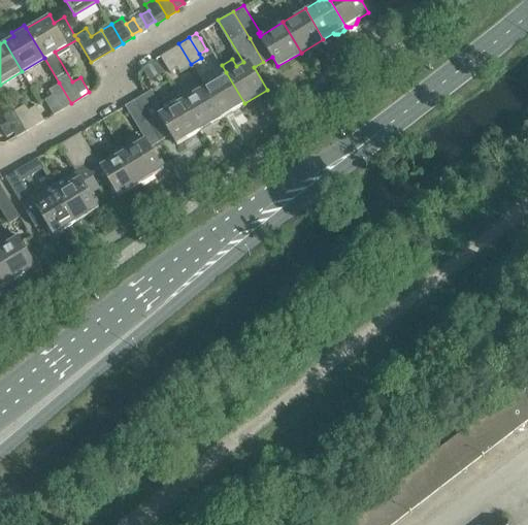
[(180,70),(191,64),(178,43),(168,50),(178,66),(180,70)]
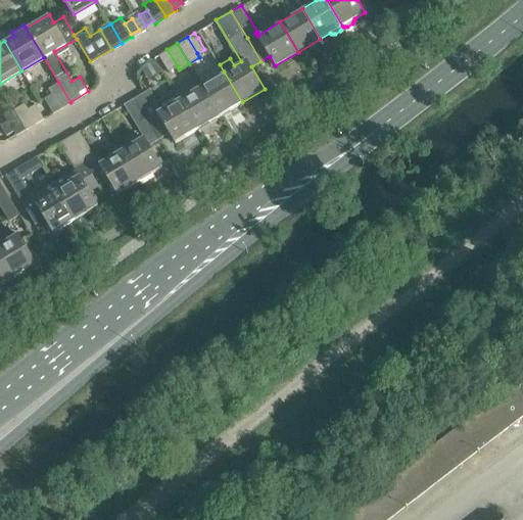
[(167,49),(159,54),(169,71),(177,65),(167,49)]
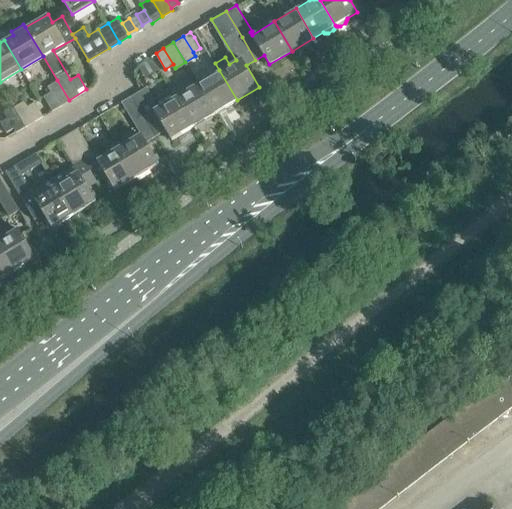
[(198,83),(215,113),(237,100),(219,70),(198,83)]
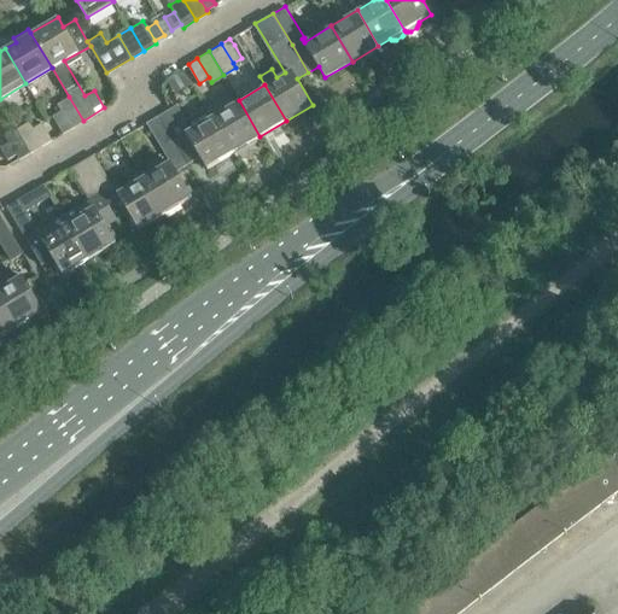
[(71,128),(83,121),(69,97),(57,104),(60,110),(71,128)]
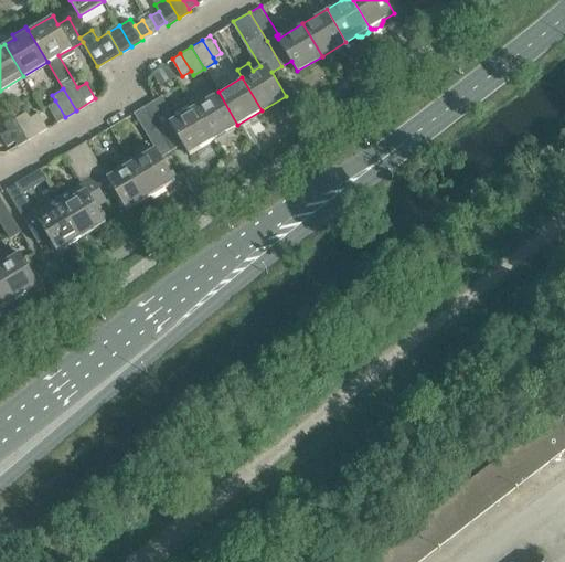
[(214,139),(237,125),(219,92),(204,101),(200,93),(190,98),(194,106),(214,139)]
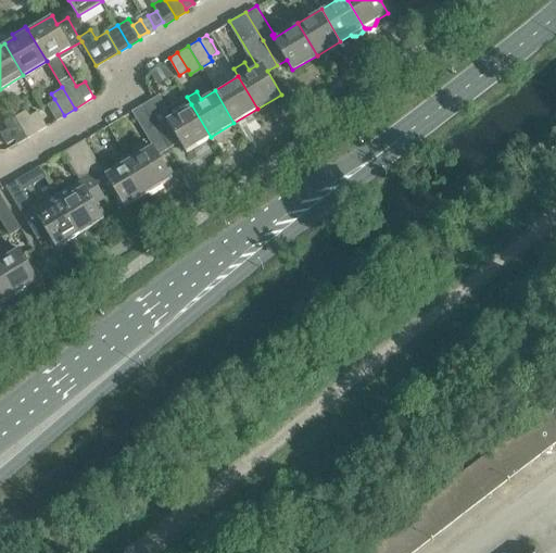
[(186,151),(211,137),(191,104),(187,97),(167,109),(159,93),(143,103),(161,133),(168,146),(179,140),(186,151)]
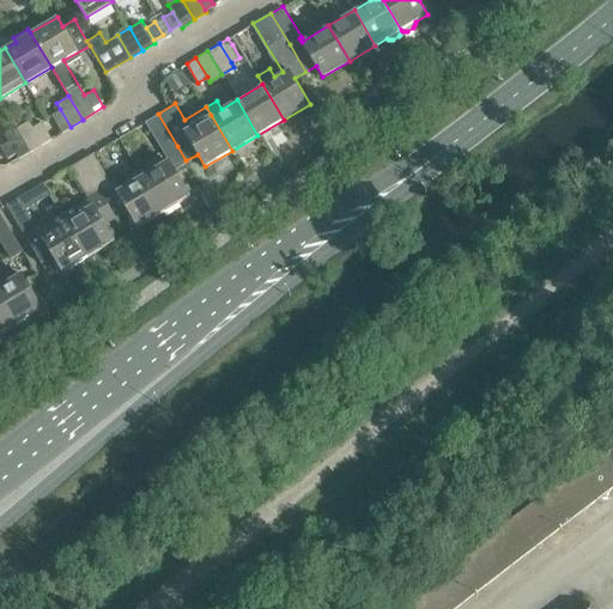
[(71,127),(60,109),(52,114),(59,127),(62,132),(71,127)]
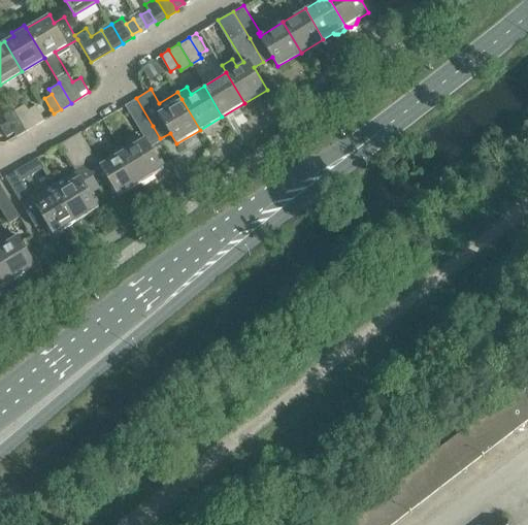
[(153,126),(136,98),(126,104),(145,137),(123,151),(141,182),(164,167),(151,144),(160,138),(153,126)]
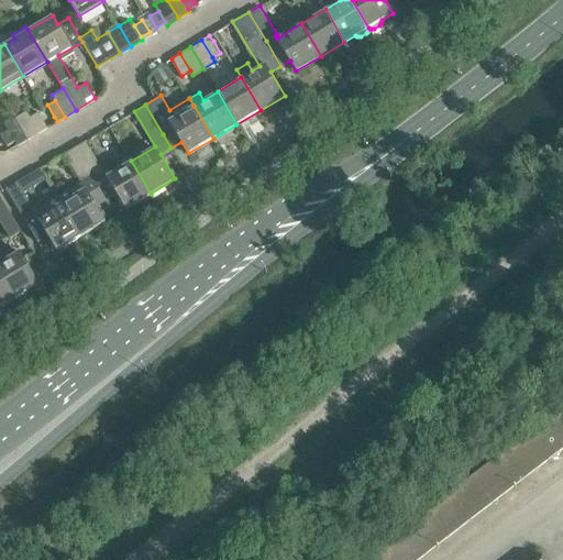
[(29,139),(40,132),(30,116),(26,110),(15,117),(29,139)]
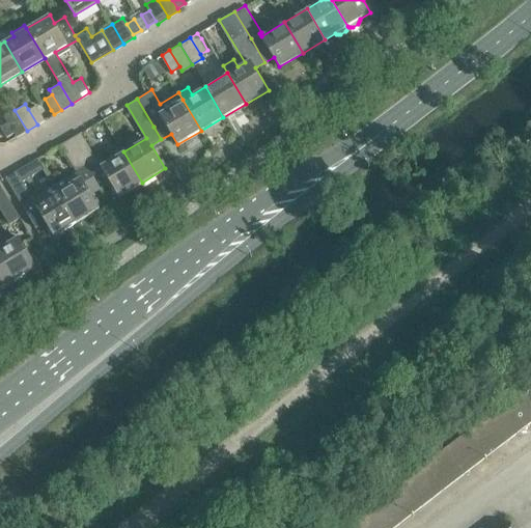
[(35,105),(28,109),(37,124),(45,119),(42,115),(35,105)]
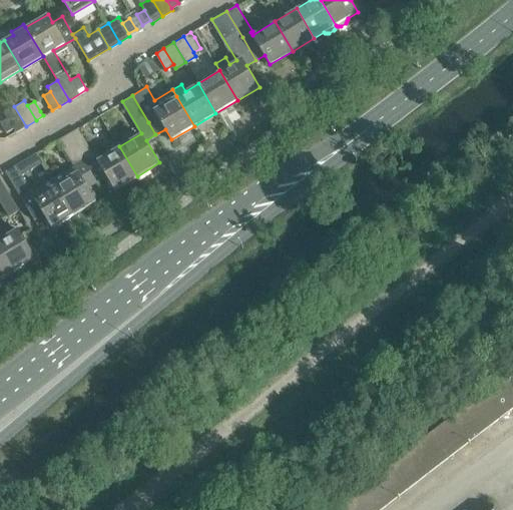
[(4,111),(7,117),(13,127),(16,132),(26,126),(14,106),(4,111)]
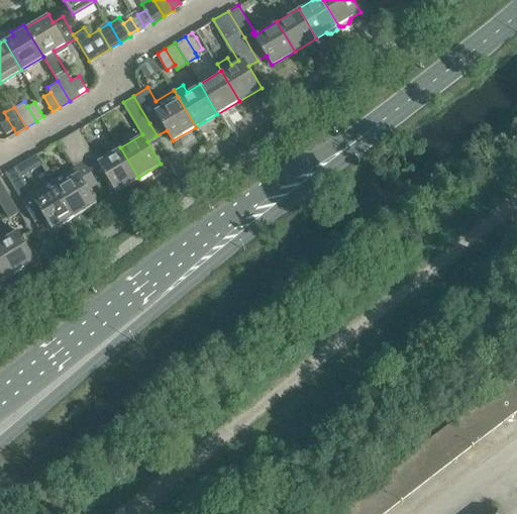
[(13,128),(7,118),(0,122),(6,133),(13,128)]
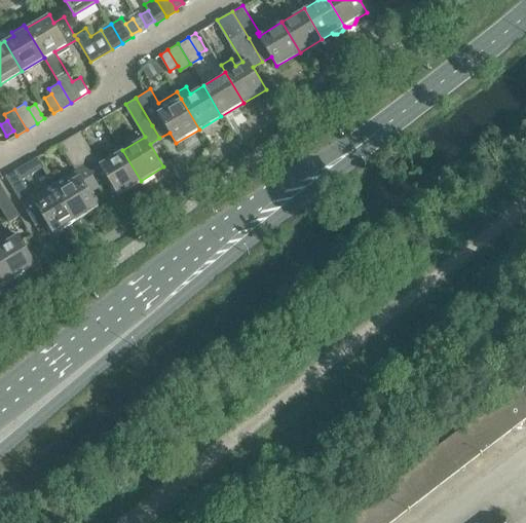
[(86,163),(97,157),(81,131),(70,137),(86,163)]
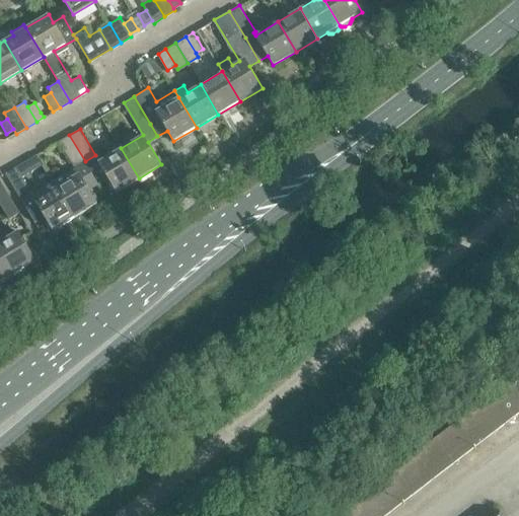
[(98,182),(85,161),(69,135),(59,141),(75,167),(54,180),(75,216),(97,203),(89,189),(98,182)]
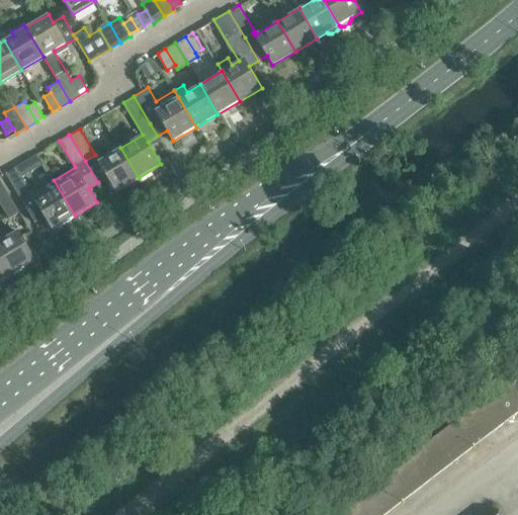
[(116,191),(139,178),(120,148),(98,161),(116,191)]
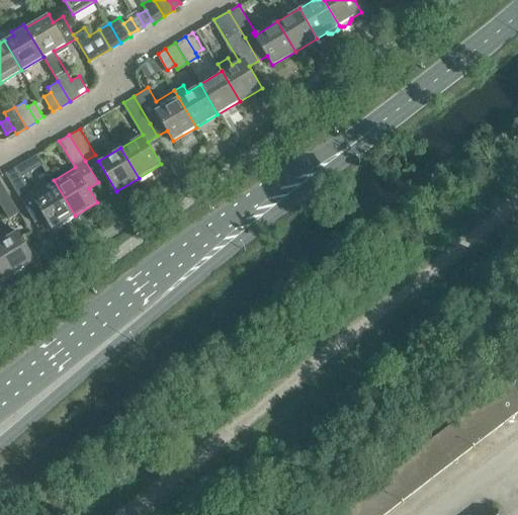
[(75,216),(54,180),(32,192),(16,166),(5,172),(34,221),(44,216),(53,230),(75,216)]
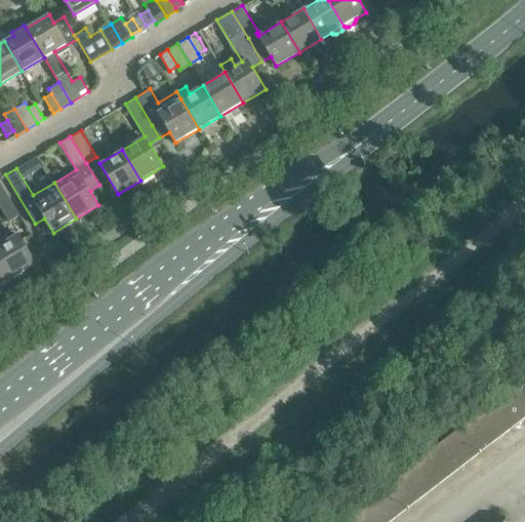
[(0,204),(9,221),(21,213),(0,179),(0,204)]
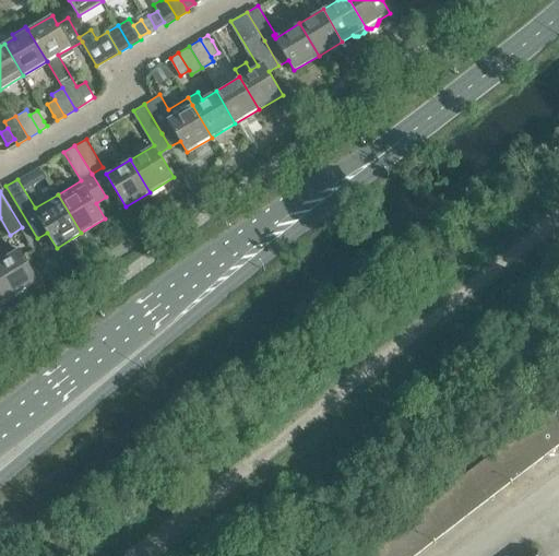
[(0,270),(15,295),(39,281),(20,248),(6,257),(1,248),(0,248),(0,270)]
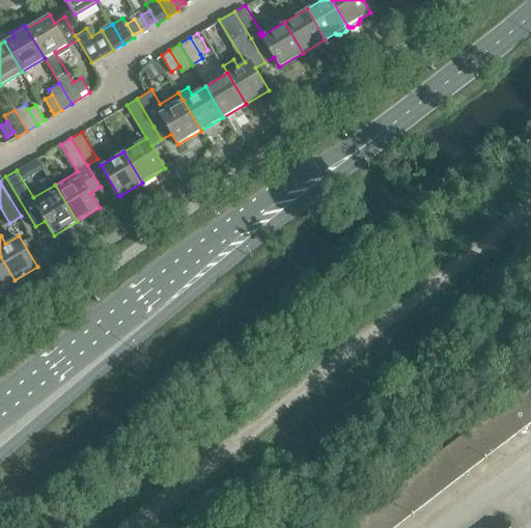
[(0,288),(15,280),(0,256),(0,288)]
